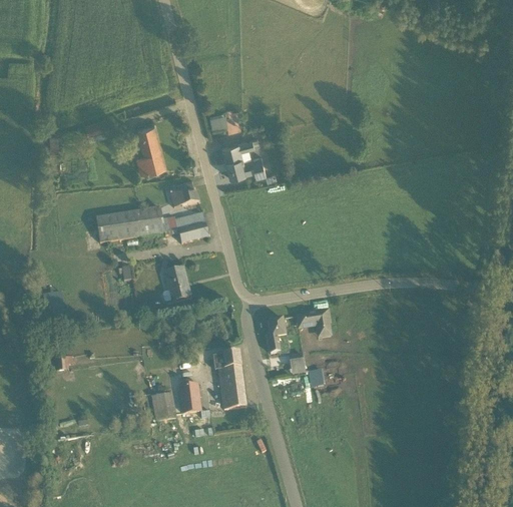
[(223,107),(208,110),(211,123),(226,119),(223,107)]
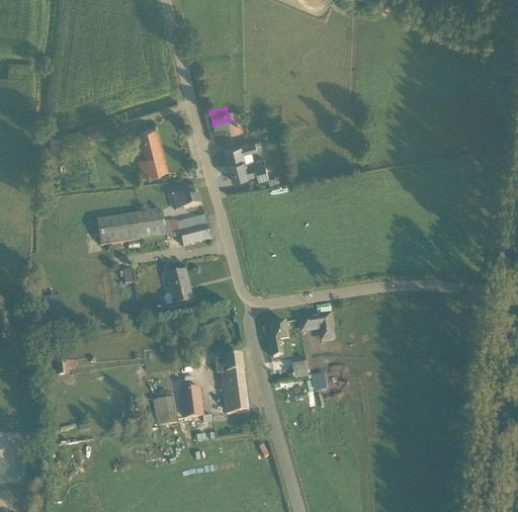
[(85,120),(90,138),(107,133),(102,115),(85,120)]
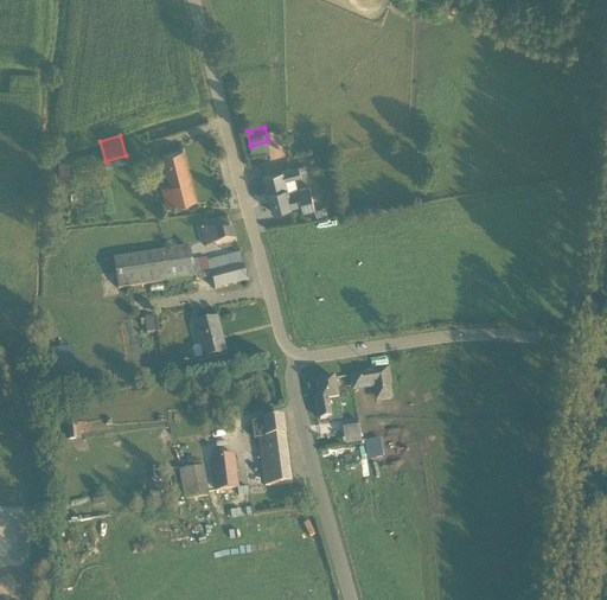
[(161,148),(168,178),(161,179),(166,199),(196,191),(184,142),(161,148)]
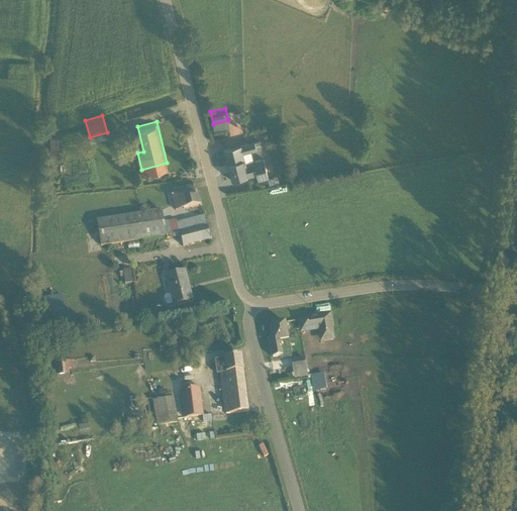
[(59,131),(49,131),(49,148),(58,148),(59,131)]
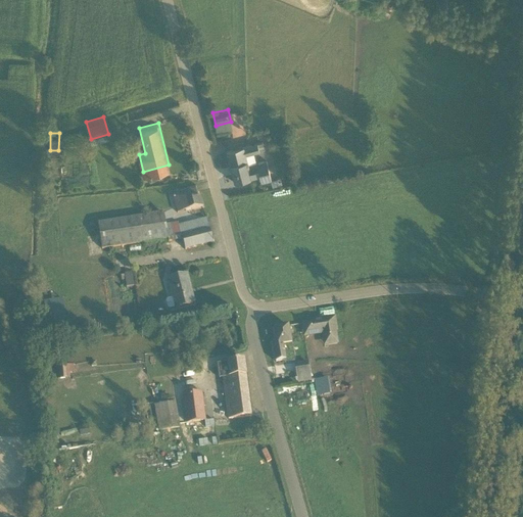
[(247,156),(245,148),(265,143),(263,134),(225,143),(233,177),(249,173),(249,171),(259,168),(262,175),(272,173),(267,152),(247,156)]
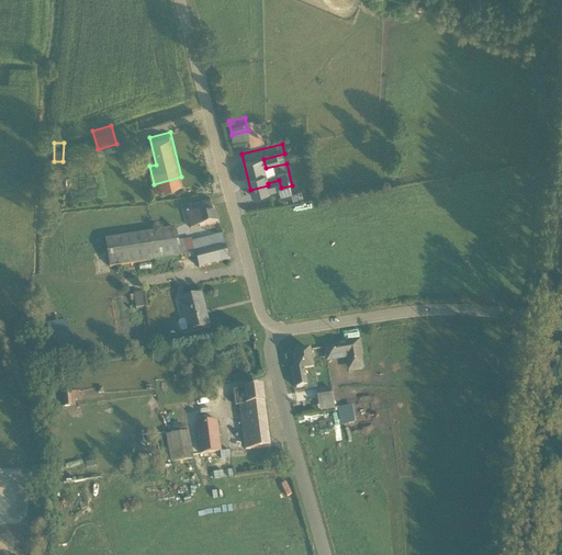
[(218,218),(210,190),(190,195),(191,202),(180,204),(187,227),(218,218)]
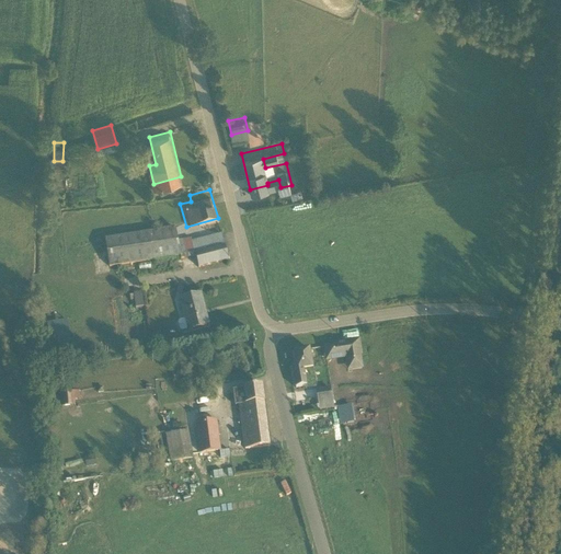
[(194,255),(197,264),(228,256),(221,231),(192,239),(192,235),(176,238),(174,226),(106,237),(111,264),(179,254),(180,257),(194,255)]
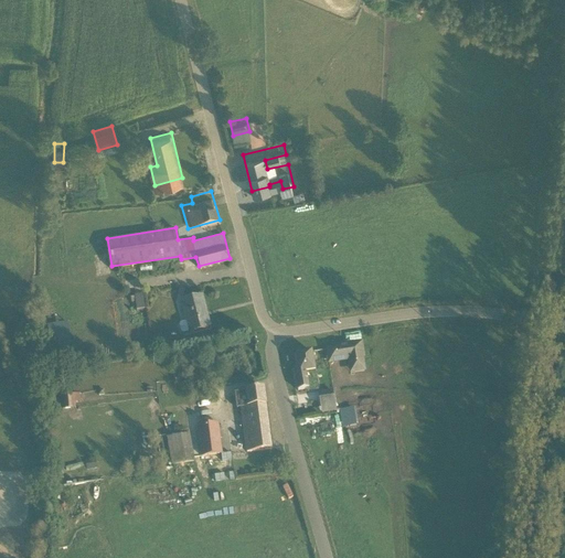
[(209,325),(202,293),(179,299),(183,319),(179,320),(181,332),(209,325)]
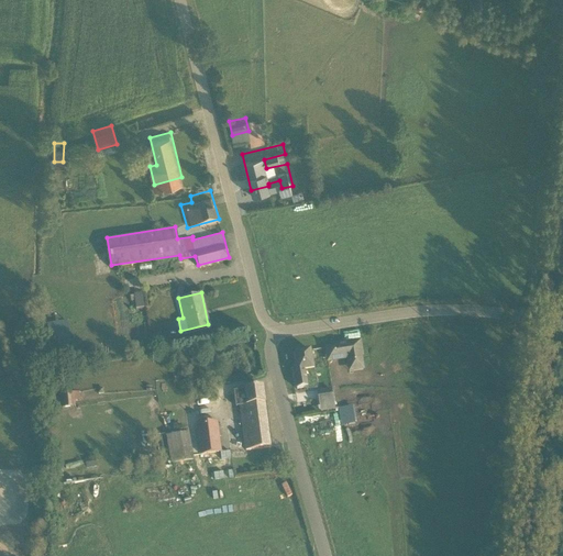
[(344,342),(326,345),(328,357),(348,355),(350,368),(362,366),(360,352),(362,352),(360,337),(344,340),(344,342)]
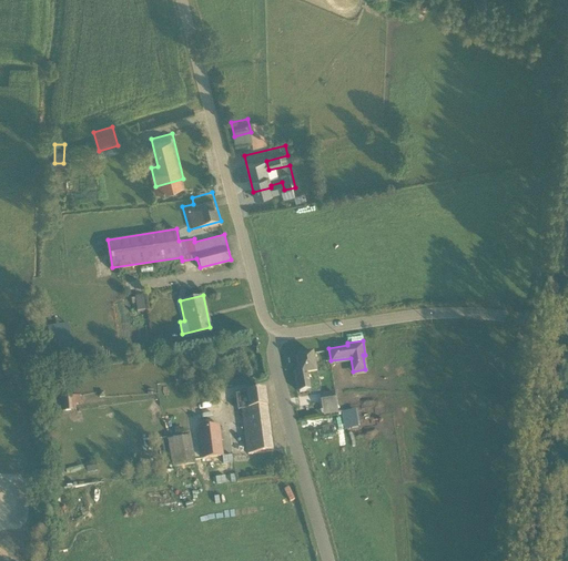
[(320,389),(312,352),(297,354),(300,367),(295,368),(300,390),(308,388),(308,391),(320,389)]
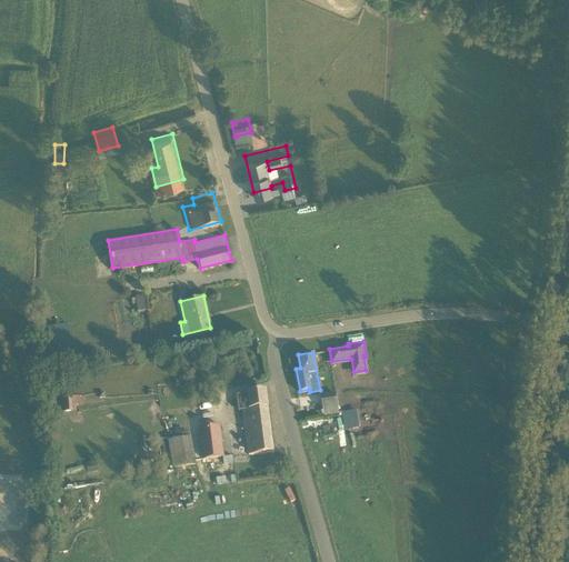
[(275,449),(267,389),(236,392),(238,408),(241,407),(247,452),(275,449)]
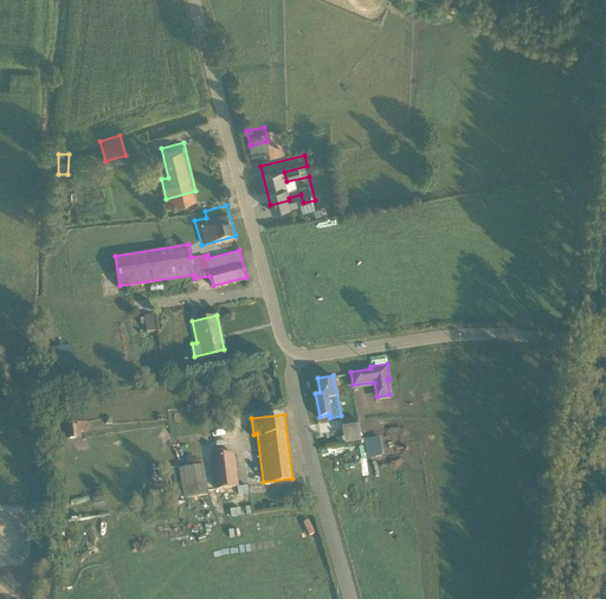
[(355,417),(342,419),(347,444),(360,440),(355,417)]
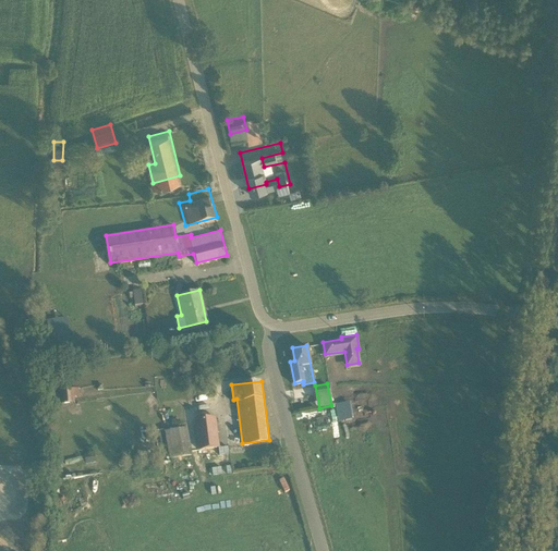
[(337,399),(338,416),(352,416),(351,399),(337,399)]
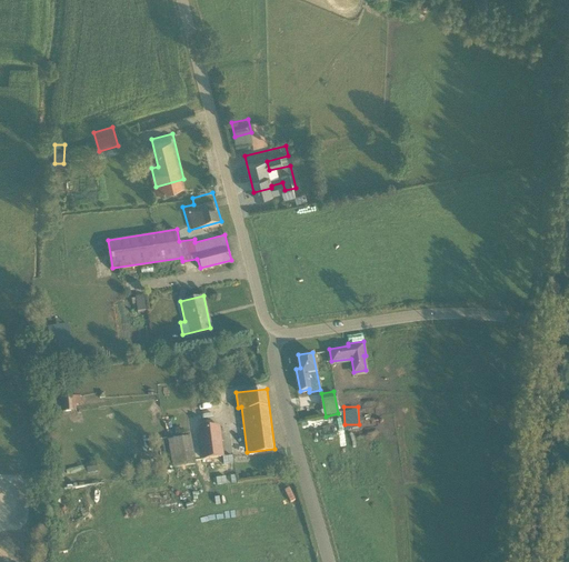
[(223,454),(220,423),(199,425),(202,457),(223,454)]
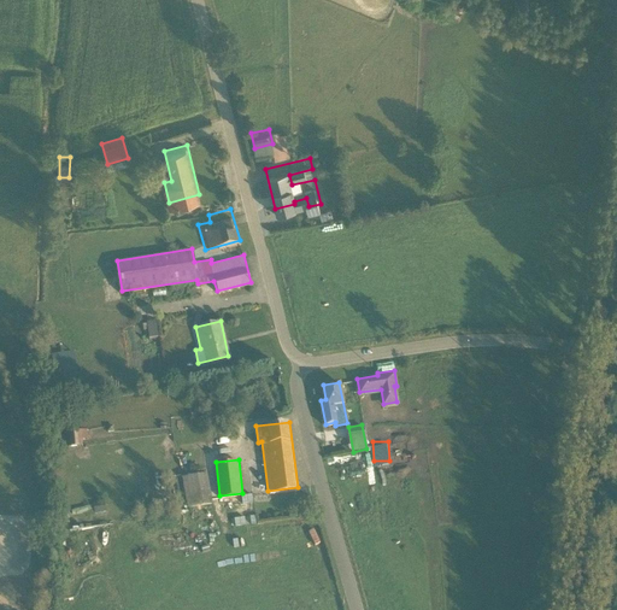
[(206,470),(181,475),(187,505),(211,500),(206,470)]
